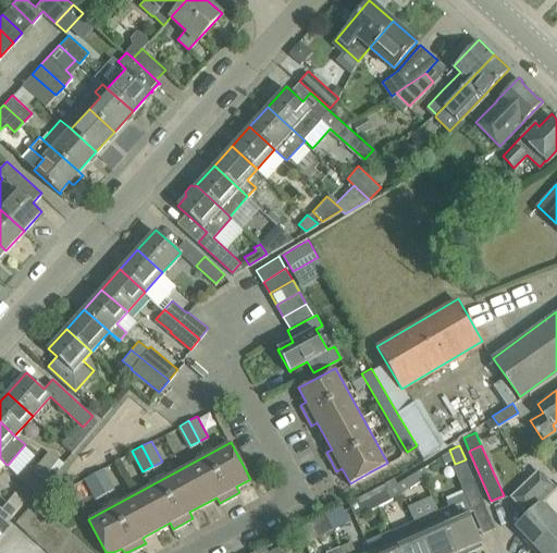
[(41,458),(51,467),(59,457),(49,449),(41,458)]
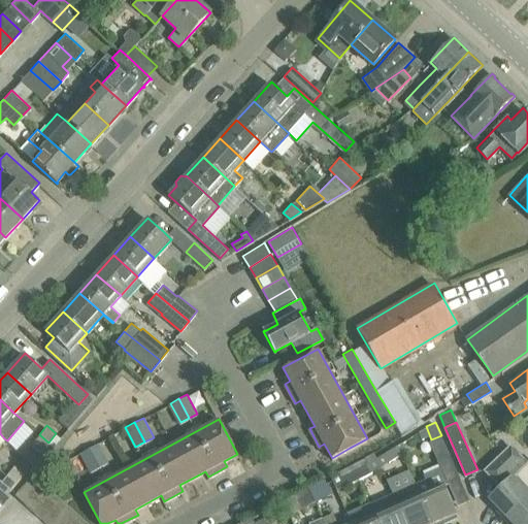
[(39,434),(31,445),(40,453),(48,443),(39,434)]
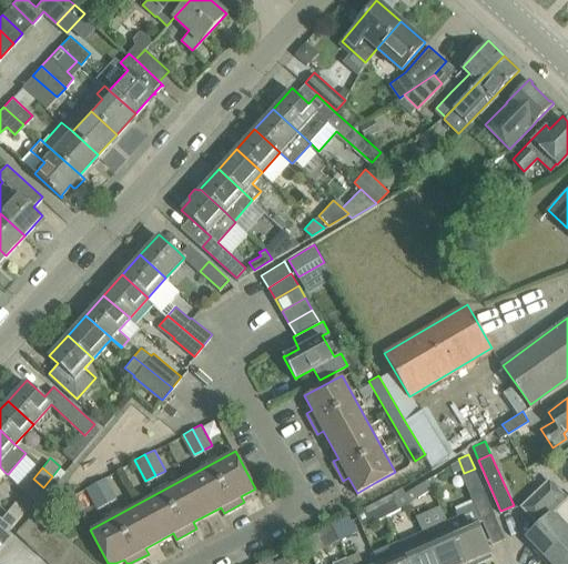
[(105,476),(95,481),(107,502),(117,496),(105,476)]
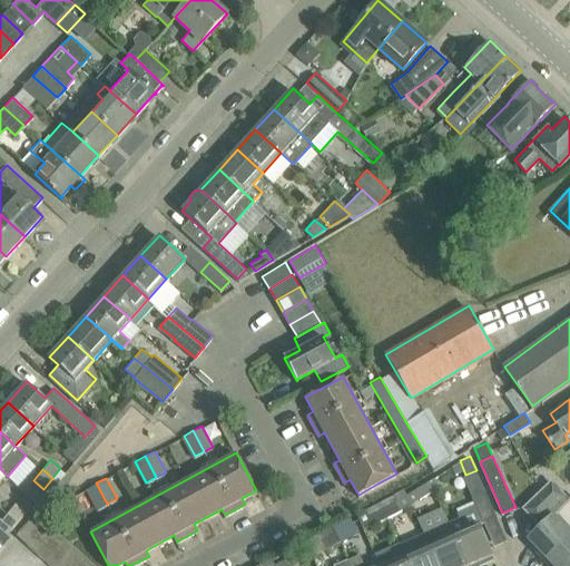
[(420,497),(434,488),(429,479),(414,488),(420,497)]
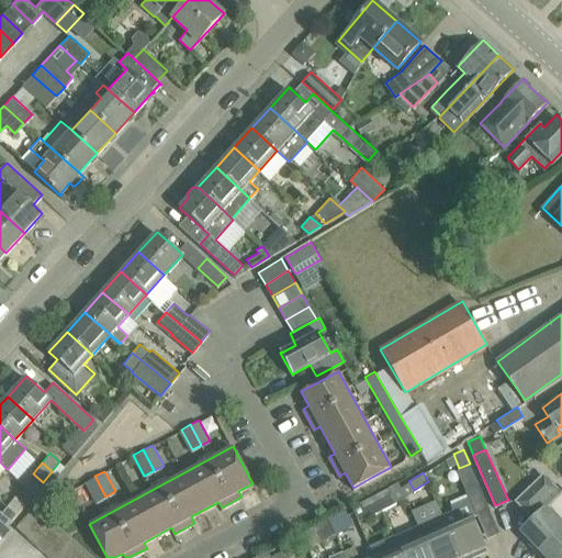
[(557,488),(544,475),(517,500),(530,513),(531,512),(536,516),(520,531),(540,550),(561,528),(561,494),(559,498),(553,491),(557,488)]
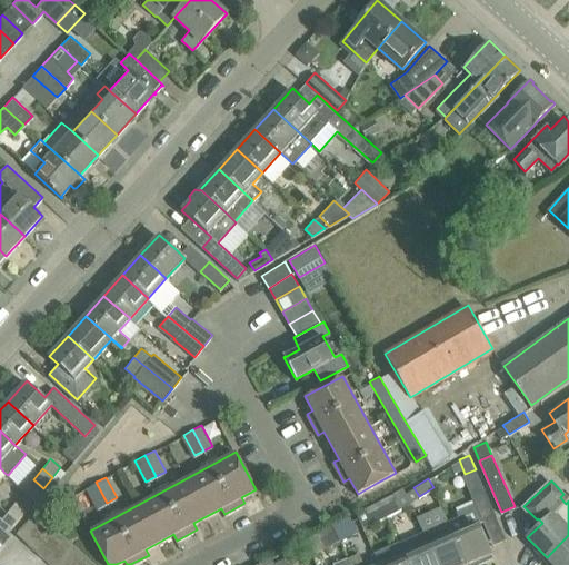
[(97,508),(107,503),(96,482),(86,487),(97,508)]
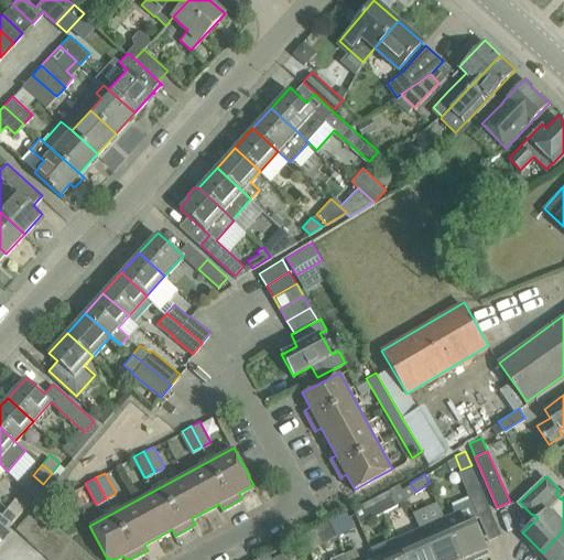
[(407,499),(401,488),(398,483),(390,486),(391,488),(376,496),(383,510),(398,503),(398,504),(407,499)]
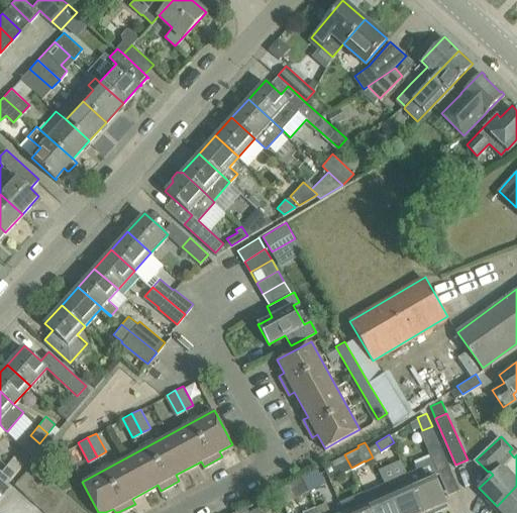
[(407,473),(424,512),(434,508),(436,511),(448,506),(446,502),(447,502),(435,474),(449,468),(439,444),(427,449),(431,457),(415,465),(416,469),(407,473)]
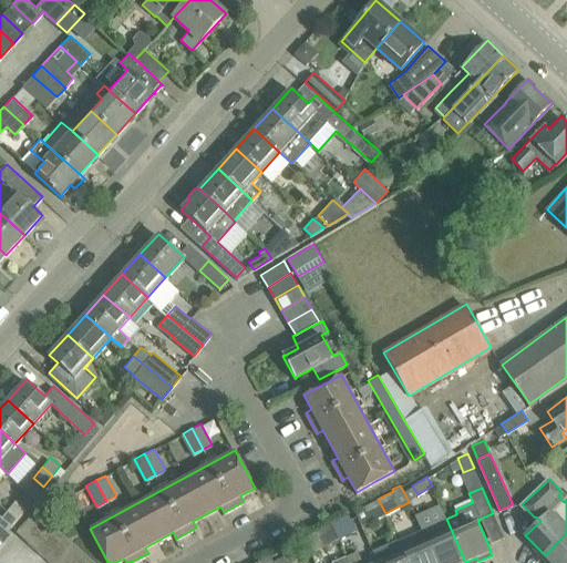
[(16,499),(7,510),(17,518),(26,508),(16,499)]
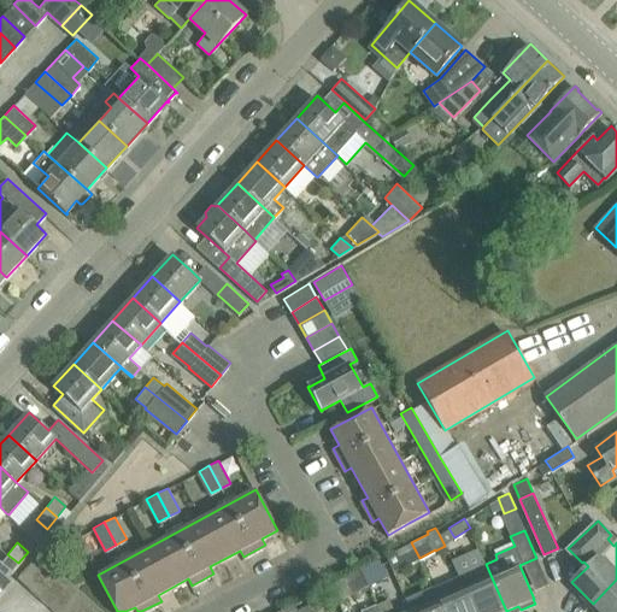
[(411,542),(398,549),(401,555),(399,557),(404,566),(419,558),(411,542)]
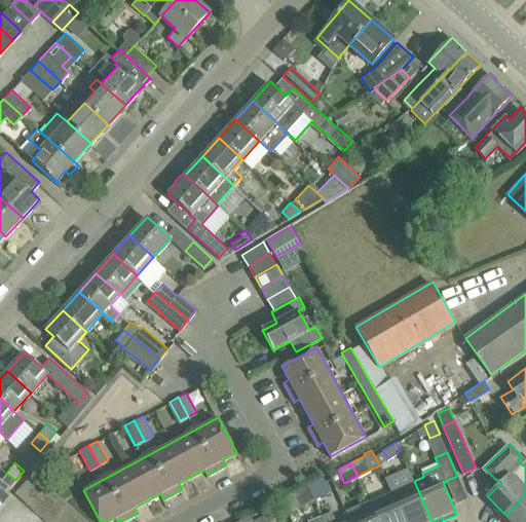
[(11,493),(7,490),(15,480),(6,473),(2,478),(0,477),(0,499),(3,502),(11,493)]
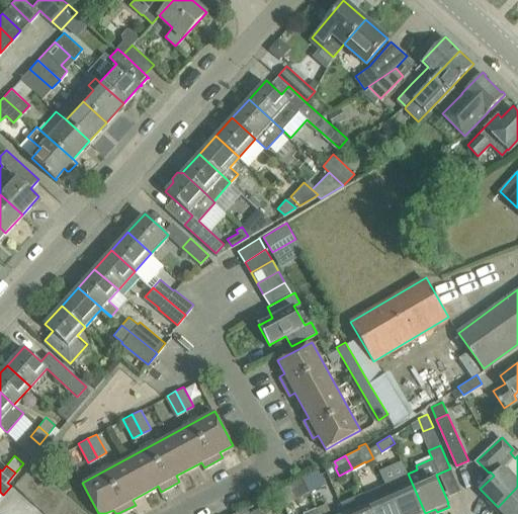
[(14,484),(23,492),(39,475),(30,466),(14,484)]
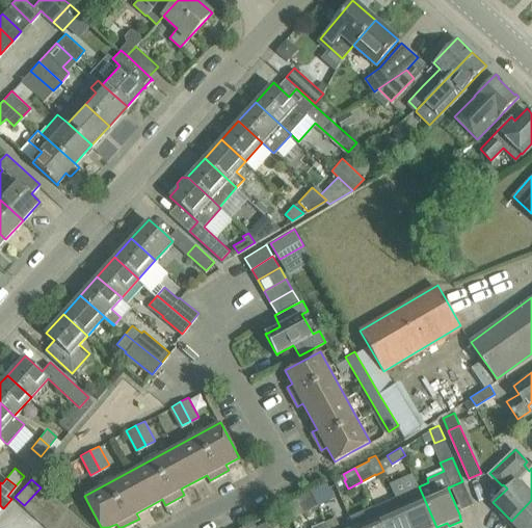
[(311,491),(317,504),(331,497),(326,489),(328,484),(327,482),(311,491)]
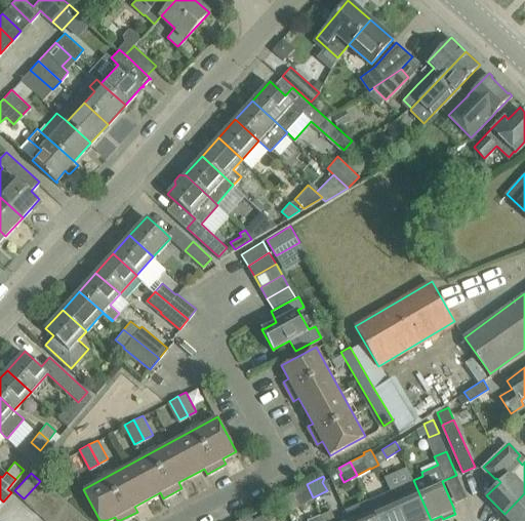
[(396,501),(404,520),(428,520),(431,520),(413,480),(391,490),(396,501)]
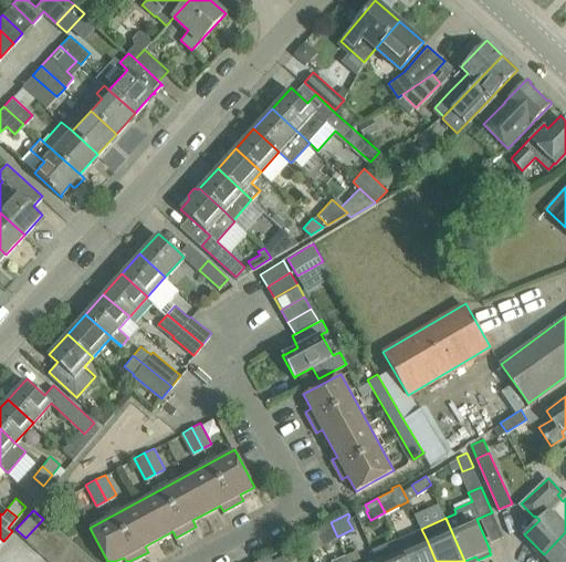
[(25,538),(35,547),(53,528),(43,519),(25,538)]
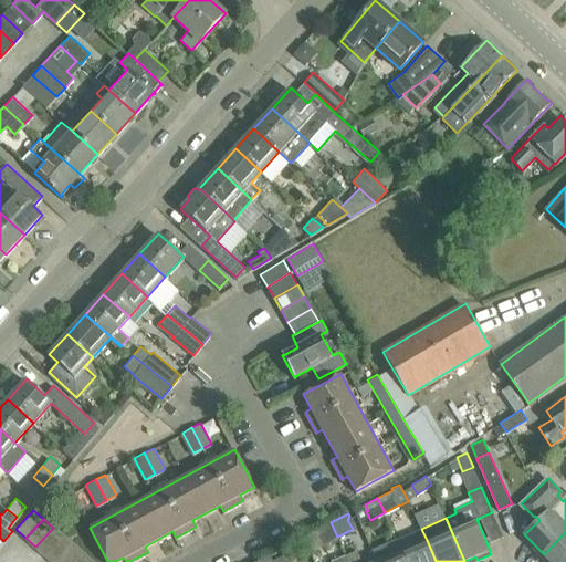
[(316,530),(320,536),(324,544),(337,537),(331,522),(316,530)]
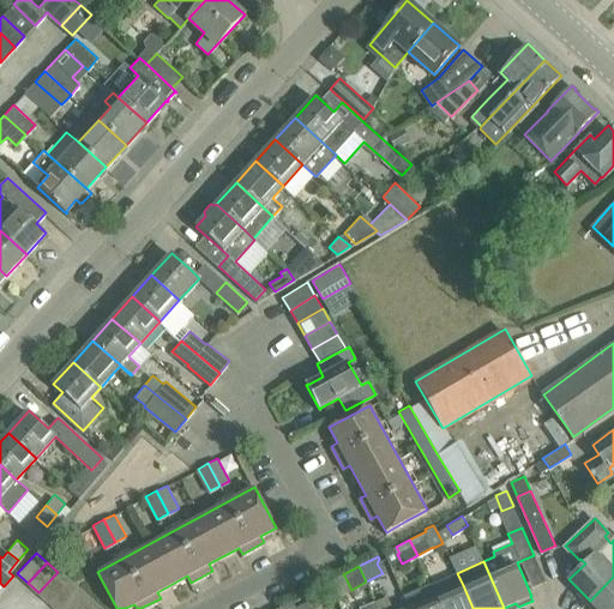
[(49,602),(68,580),(58,572),(38,592),(49,602)]
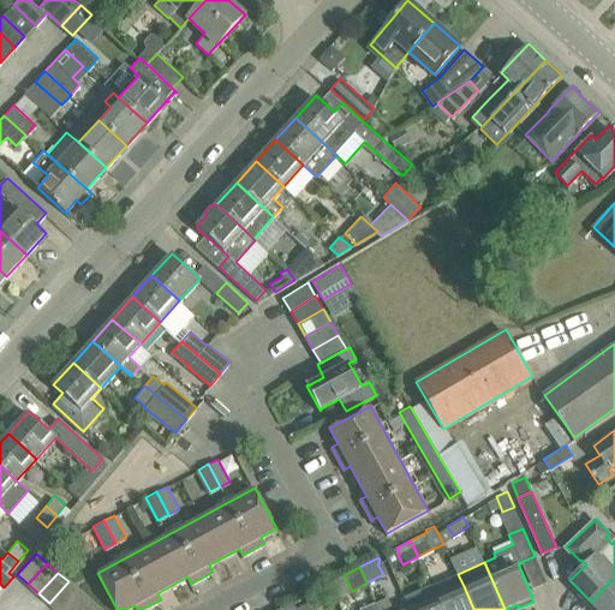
[(614,609),(614,578),(591,602),(597,609),(614,609)]
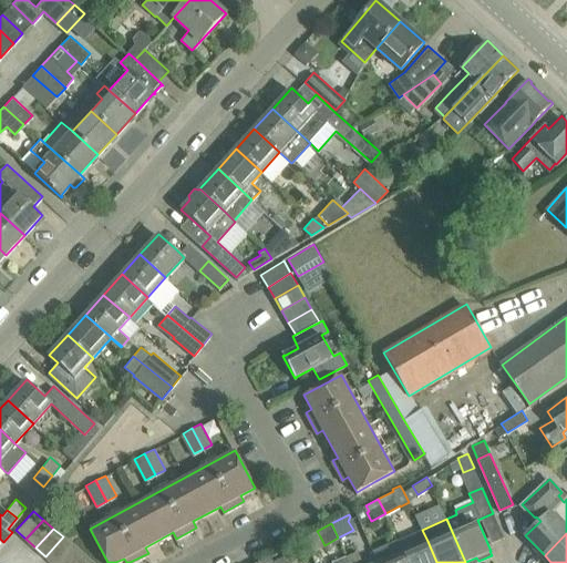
[(45,556),(52,562),(58,562),(73,545),(63,536),(45,556)]
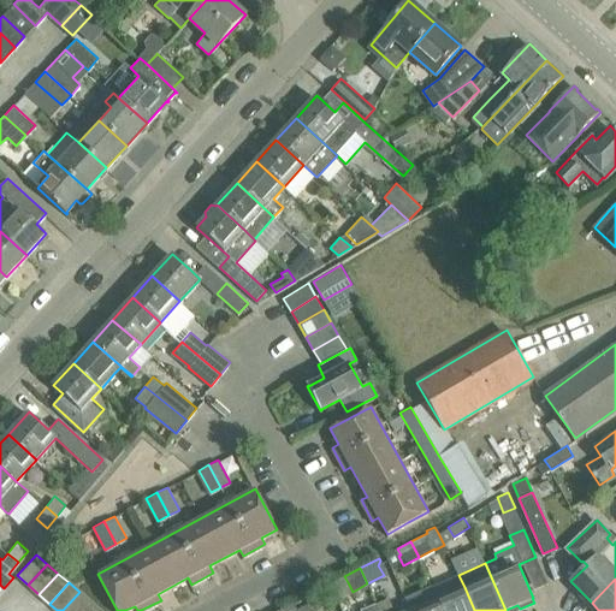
[(404,595),(407,599),(412,610),(443,610),(438,599),(432,585),(404,595)]
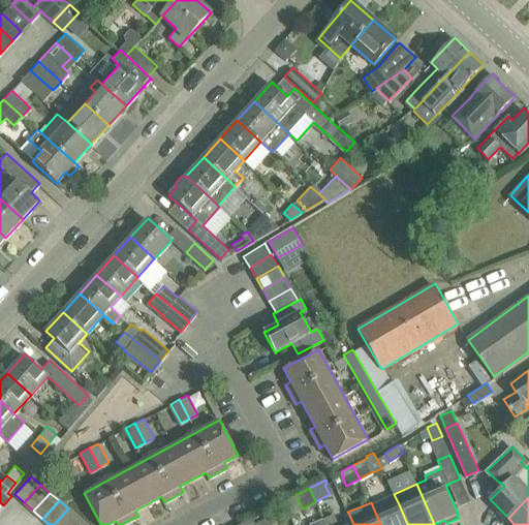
[(376,515),(380,524),(407,524),(399,504),(376,515)]
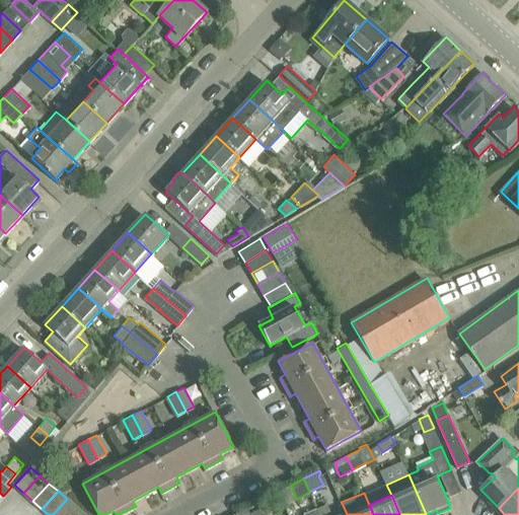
[(68,514),(76,507),(67,499),(53,514),(68,514)]
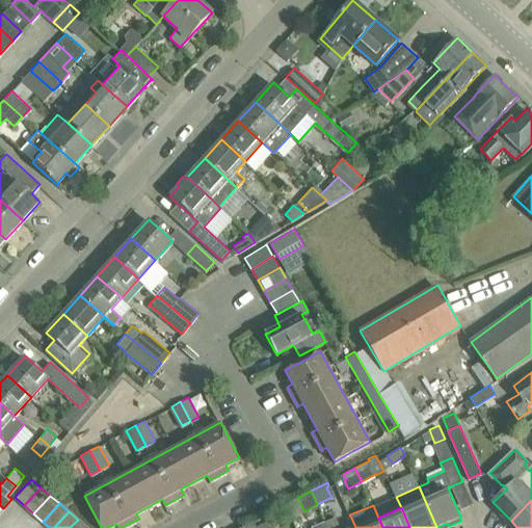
[(325,520),(327,527),(355,527),(351,518),(339,523),(336,516),(325,520)]
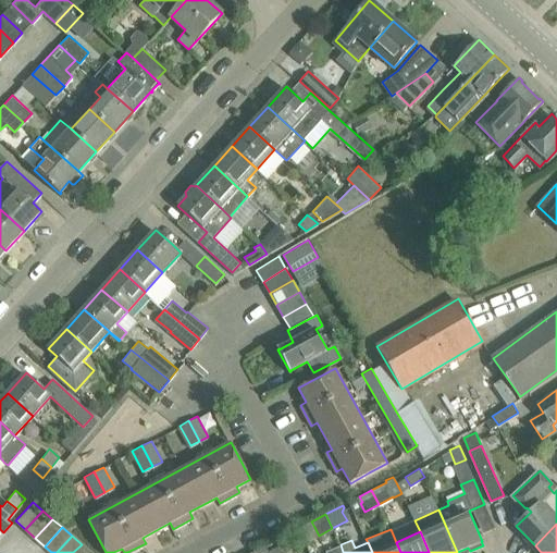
[(283,543),(269,550),(270,552),(284,552),(287,552),(283,543)]
